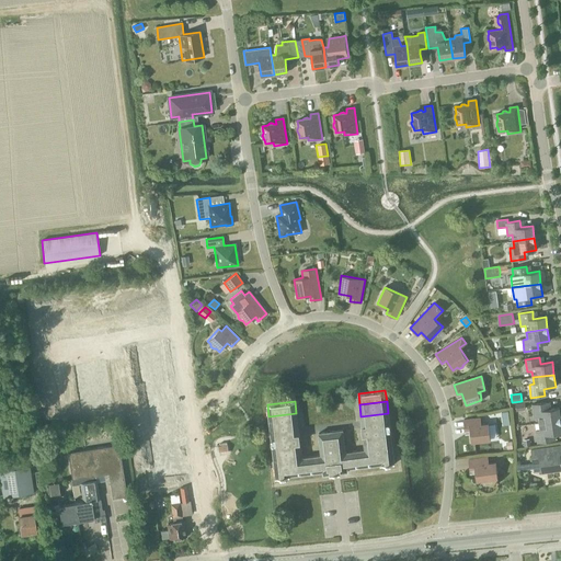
[(526,410),(525,402),(515,403),(516,411),(526,410)]
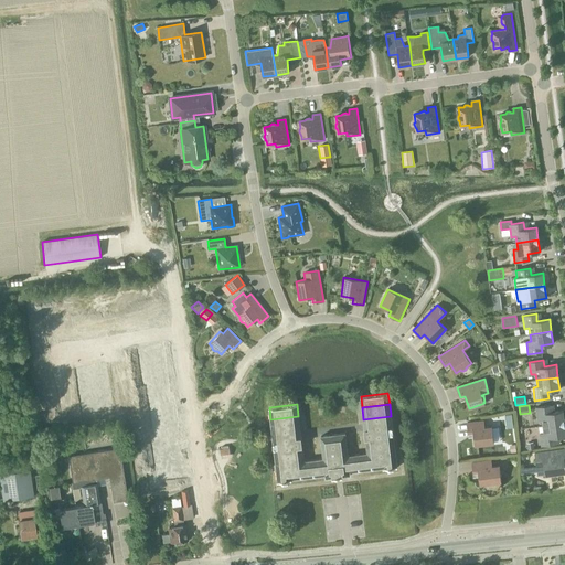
[(564,423),(563,411),(551,413),(550,405),(535,407),(537,420),(542,419),(543,426),(564,423)]
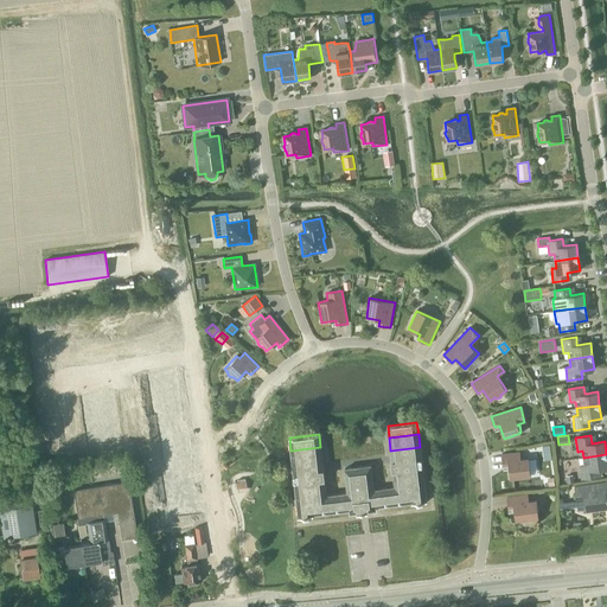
[(184,447),(176,448),(179,480),(189,479),(184,447)]
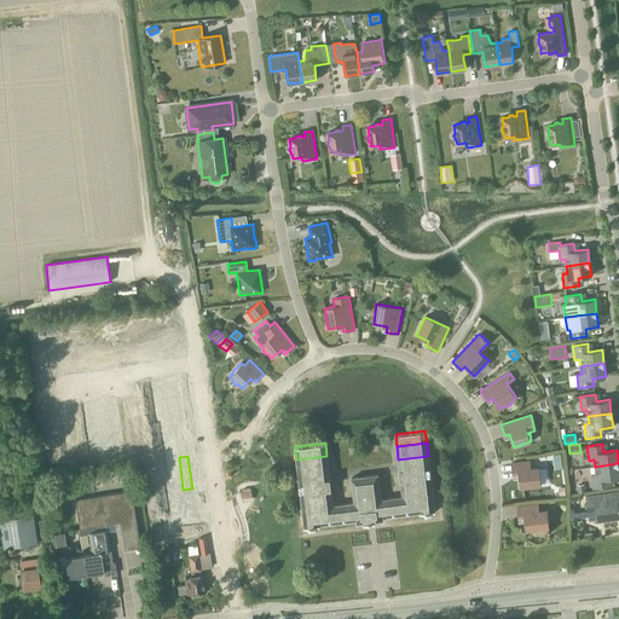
[(298,472),(328,468),(327,456),(296,460),(298,472)]
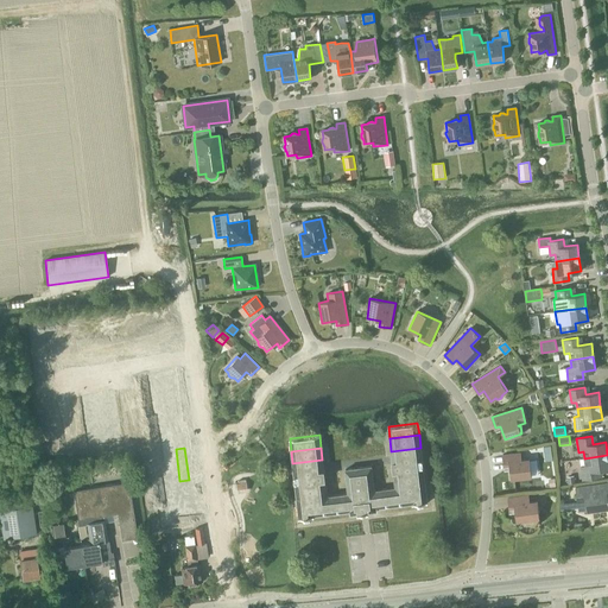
[(392,463),(422,460),(420,448),(391,451),(392,463)]
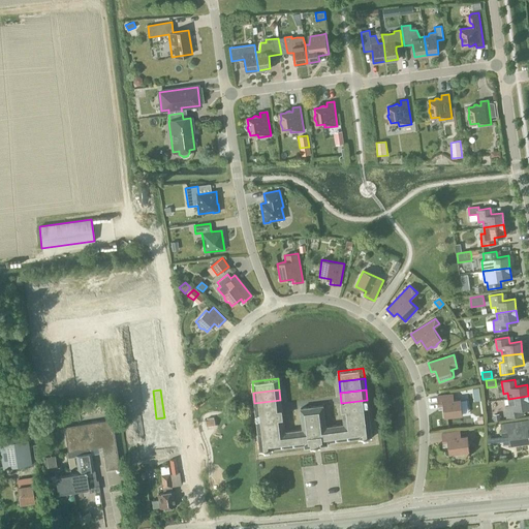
[(443,405),(444,417),(462,414),(460,400),(454,400),(453,394),(437,396),(438,406),(443,405)]
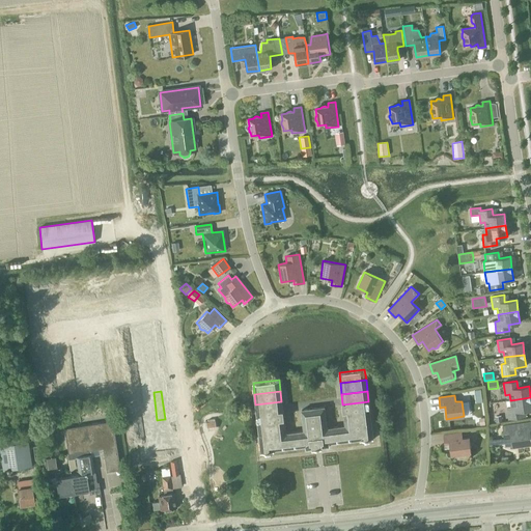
[(521,411),(530,409),(530,401),(530,397),(510,400),(511,407),(507,408),(508,419),(522,417),(521,411)]
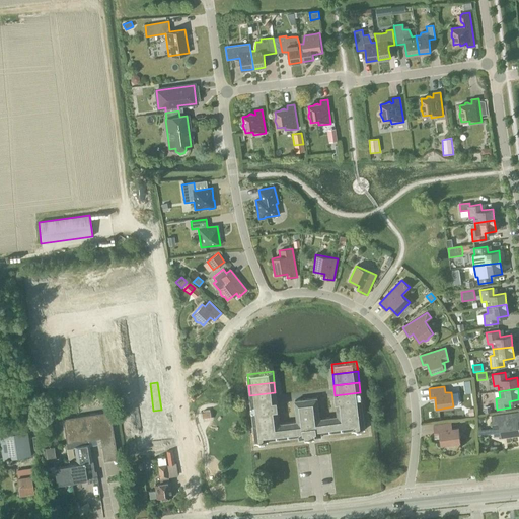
[(112,397),(110,390),(102,391),(104,399),(112,397)]
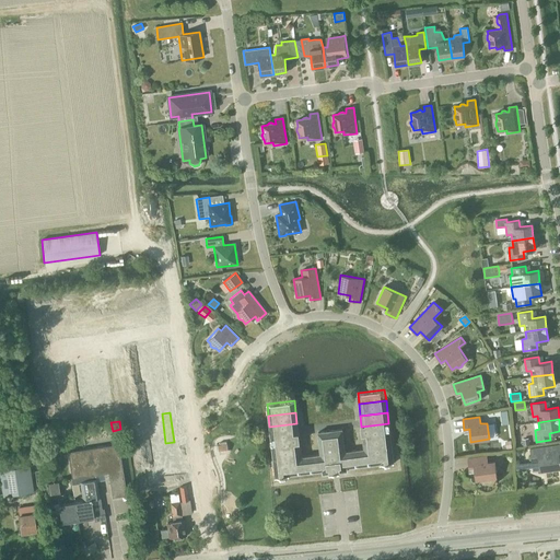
[(271,438),(298,434),(296,423),(269,427),(271,438)]
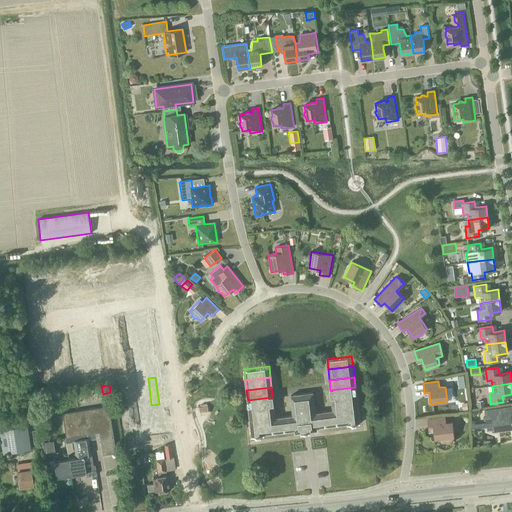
[(331,396),(356,392),(355,387),(330,390),(331,396)]
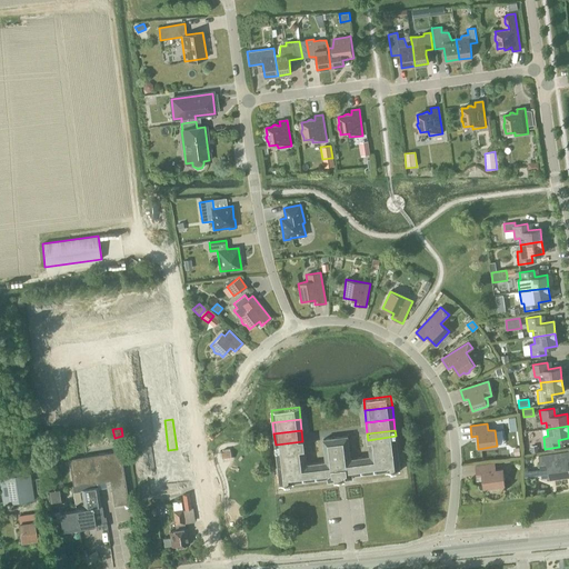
[(360,473),(358,458),(350,459),(347,436),(323,439),(326,461),(318,462),(318,467),(350,463),(352,475),(360,473)]
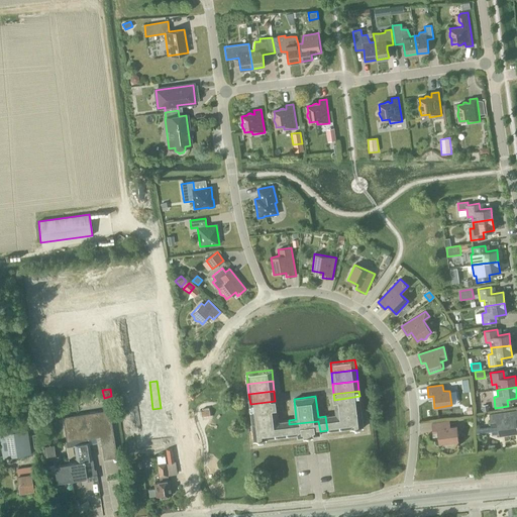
[(335,407),(360,404),(359,396),(334,400),(335,407)]
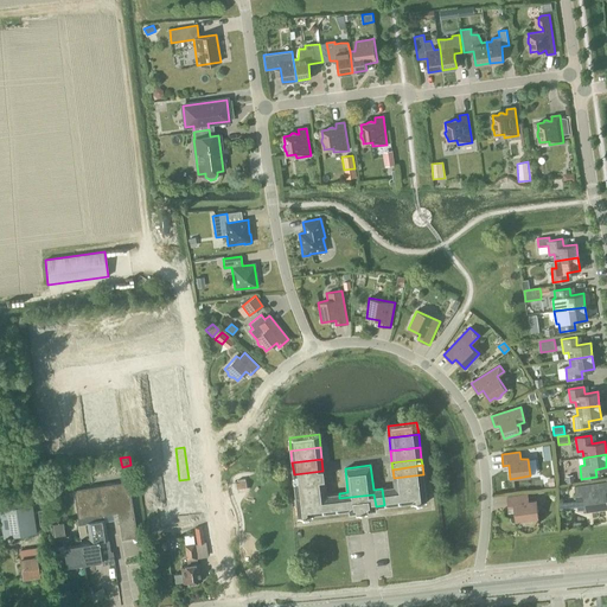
[(294,481),(324,478),(323,471),(294,474),(294,481)]
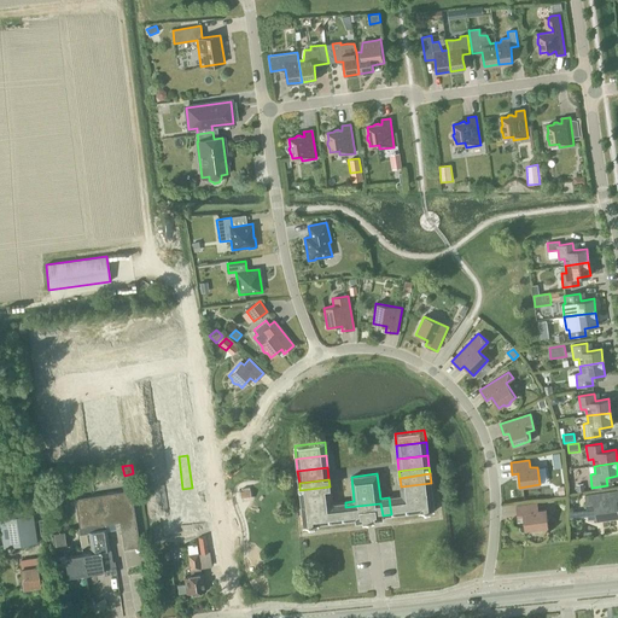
[(402,496),(408,495),(413,494),(432,493),(431,483),(401,487),(402,496)]
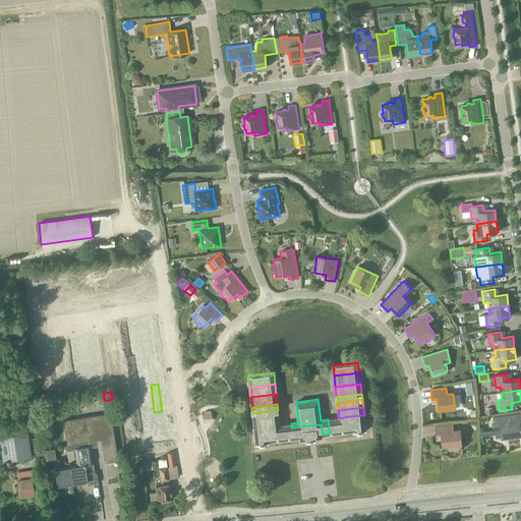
[(253,420),(279,417),(278,410),(252,413),(253,420)]
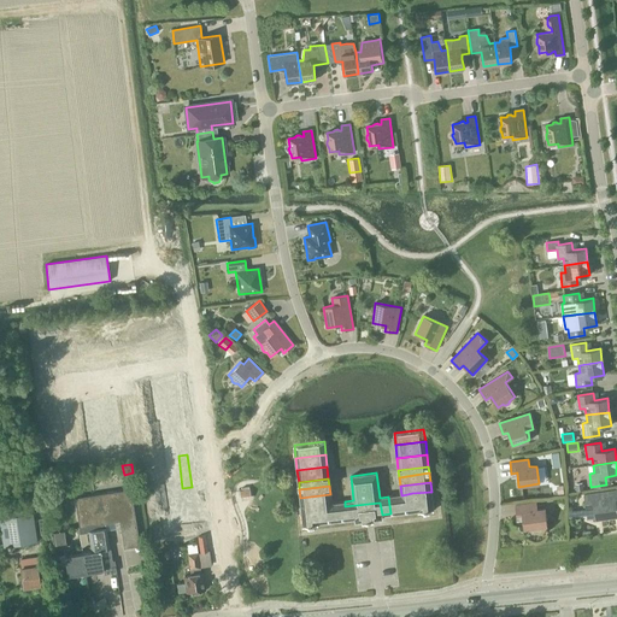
[(78,527),(78,528),(105,523),(119,521),(123,548),(140,546),(130,489),(74,498),(78,527)]
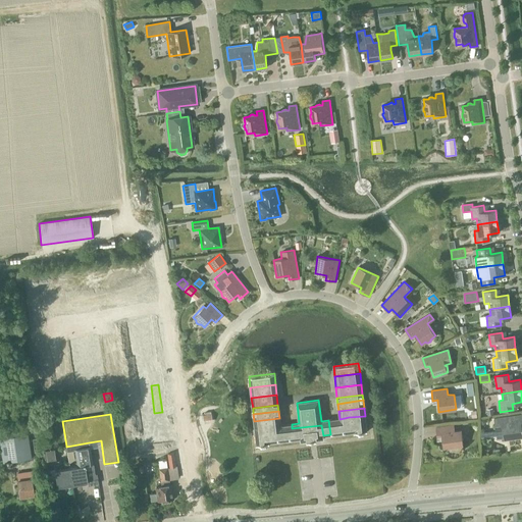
[(212,422),(211,414),(202,415),(204,423),(212,422)]
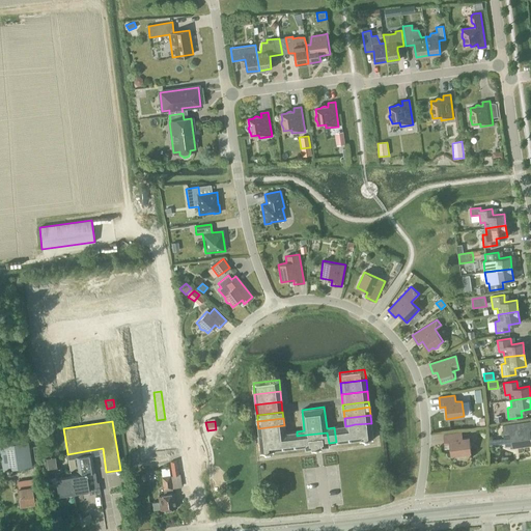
[(530,437),(530,432),(530,431),(530,421),(502,425),(504,440),(510,439),(512,447),(519,446),(520,446),(520,447),(521,447),(522,447),(523,447),(524,447),(524,446),(525,445),(530,444),(530,437)]
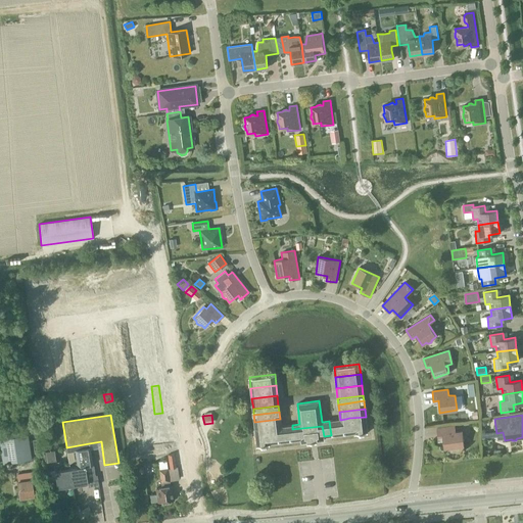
[(366,417),(349,418),(345,419),(347,433),(355,432),(355,433),(358,433),(360,435),(364,435),(365,432),(366,432),(368,432),(366,417)]
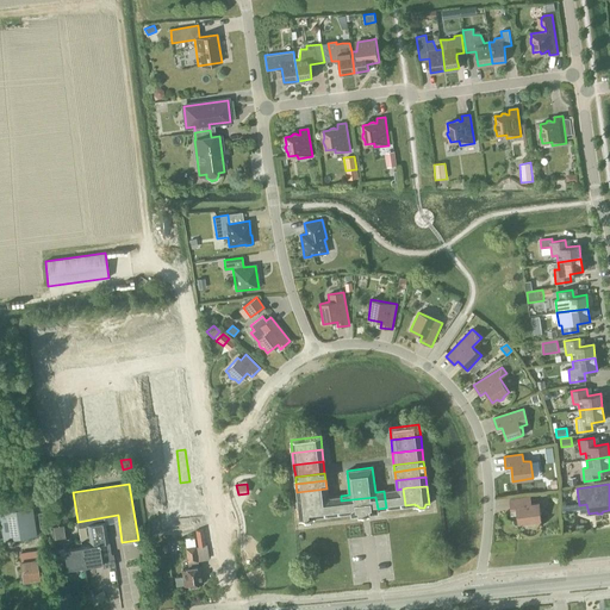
[(298,502),(317,499),(322,498),(328,498),(327,489),(297,492),(298,502)]
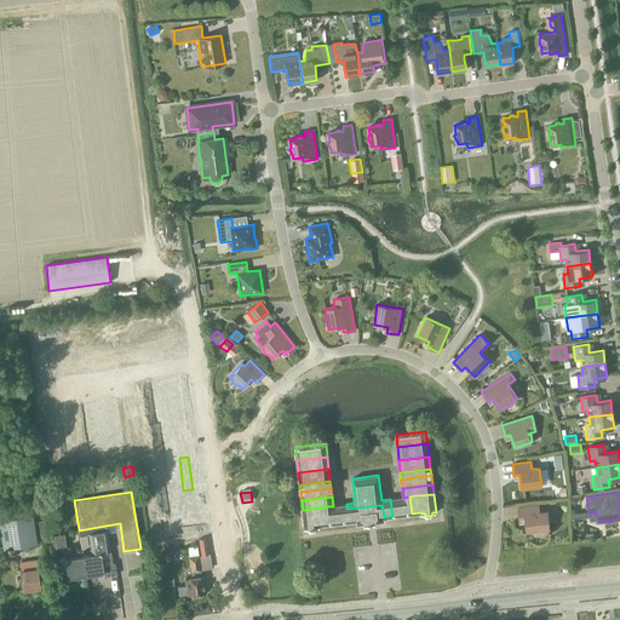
[(392,516),(412,514),(409,497),(403,498),(390,499),(392,516)]
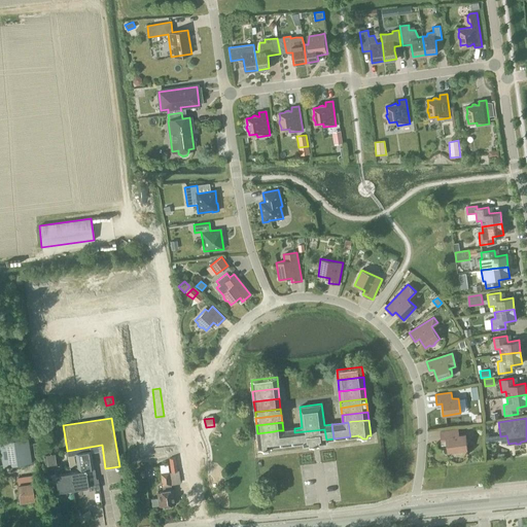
[(295,444),(294,432),(294,428),(283,430),(278,430),(279,446),(295,444)]
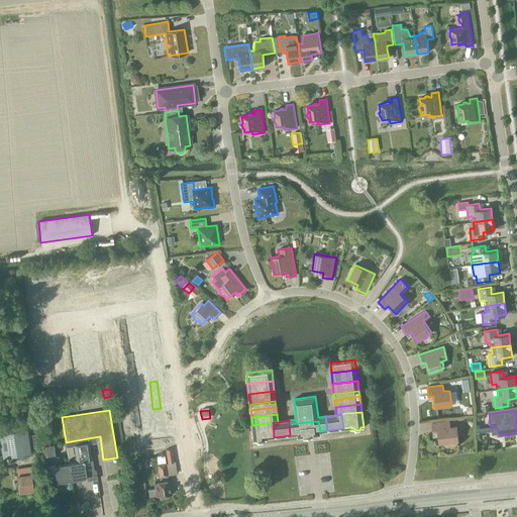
[(451,443),(452,442),(458,441),(456,426),(450,427),(449,420),(431,423),(432,433),(437,432),(439,443),(445,443),(446,443),(447,444),(448,444),(449,444),(450,444),(450,443),(451,443)]
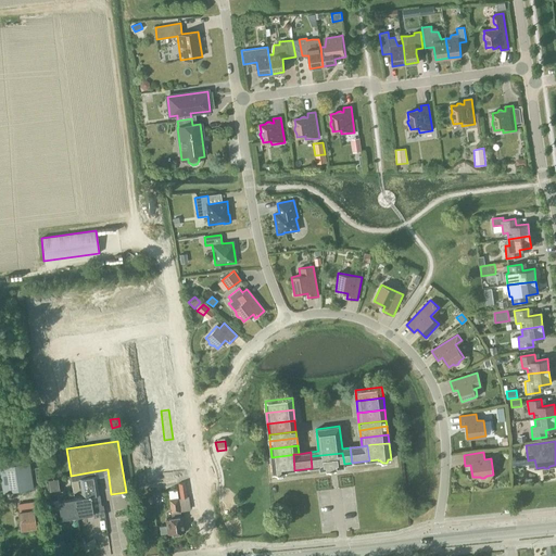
[(344,467),(344,464),(342,453),(311,456),(312,468),(320,467),(320,469),(344,467)]
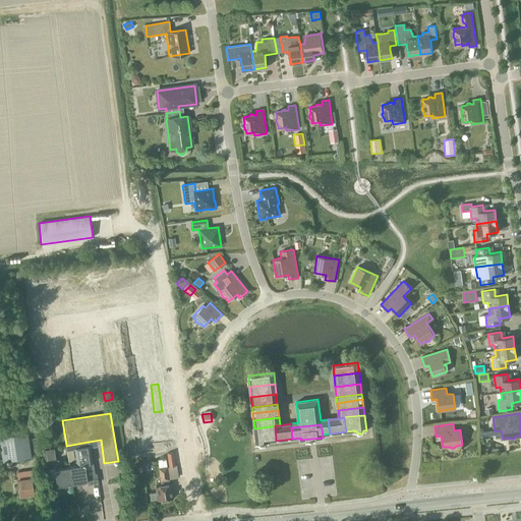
[(275,425),(271,426),(254,428),(254,432),(256,444),(258,444),(261,446),(265,446),(267,443),(269,443),(269,442),(276,441),(275,425)]
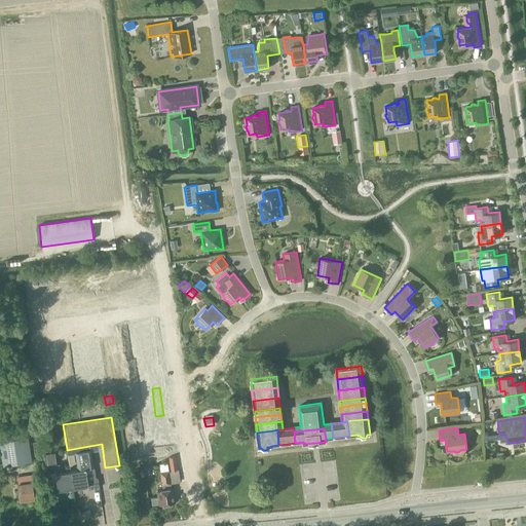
[(0,448),(3,465),(31,461),(27,437),(0,441),(0,448)]
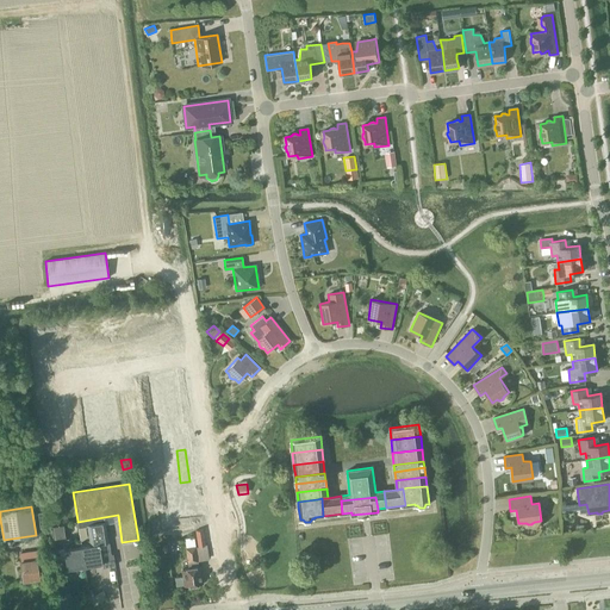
[(105,522),(104,517),(78,522),(79,528),(87,527),(89,545),(81,547),(83,566),(101,564),(101,561),(111,560),(105,522)]
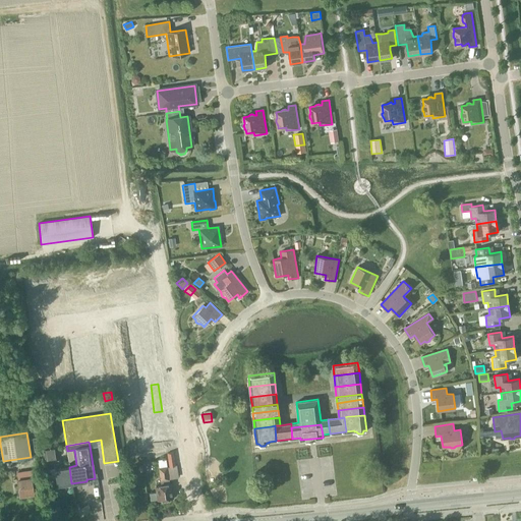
[(60,460),(58,460),(57,458),(58,457),(56,447),(43,449),(45,459),(52,458),(57,486),(71,483),(69,467),(61,468),(60,460)]
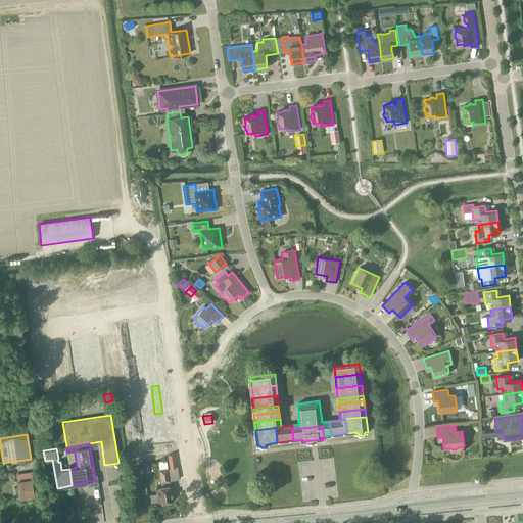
[(176,468),(174,454),(178,454),(177,449),(173,449),(173,454),(168,455),(170,469),(176,468)]
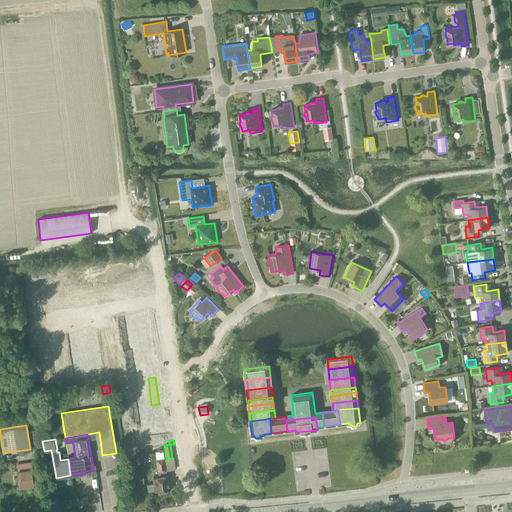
[(167,490),(169,490),(167,476),(166,476),(165,471),(163,459),(155,460),(158,477),(153,478),(153,483),(146,484),(147,492),(155,491),(155,492),(162,491),(162,492),(168,491),(167,490)]
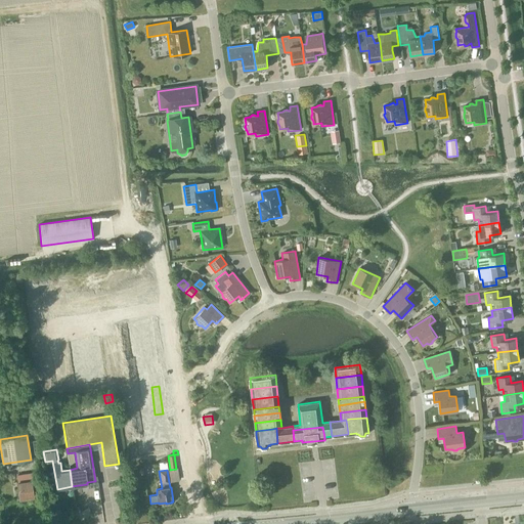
[(25,474),(16,475),(17,482),(19,498),(33,496),(32,487),(39,486),(37,472),(34,472),(25,474)]
